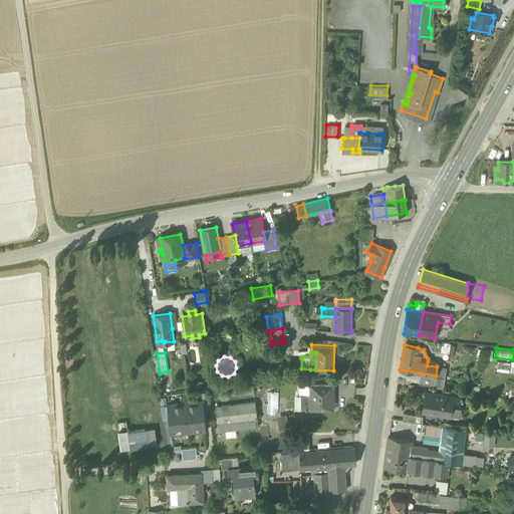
[(510,364),(497,363),(497,371),(509,372),(510,364)]
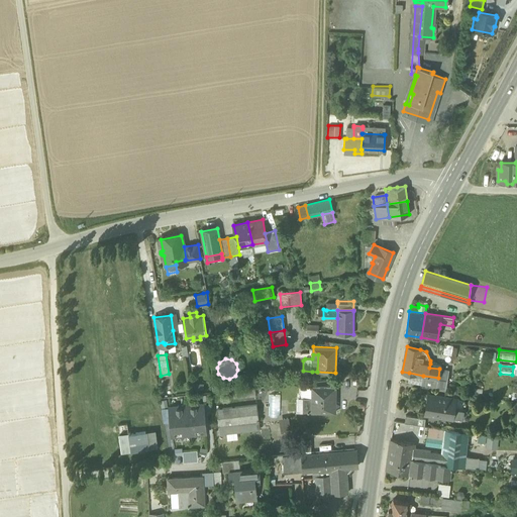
[(421,387),(439,389),(440,383),(445,384),(448,371),(439,369),(438,378),(423,376),(422,385),(421,387)]
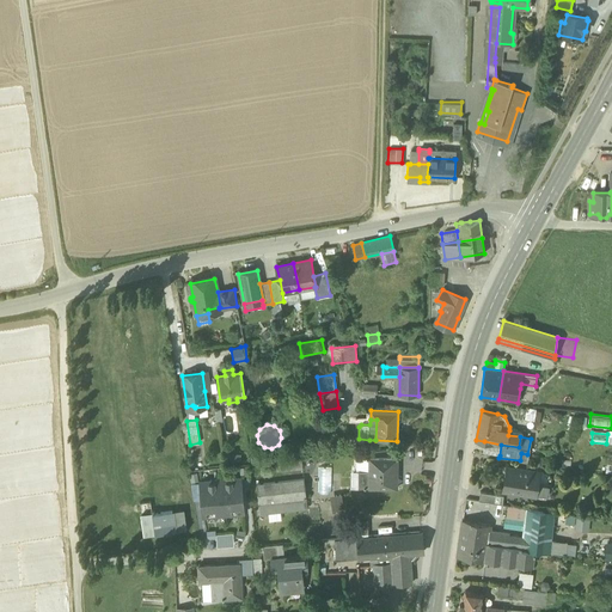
[(501,445),(484,441),(482,453),(500,456),(501,445)]
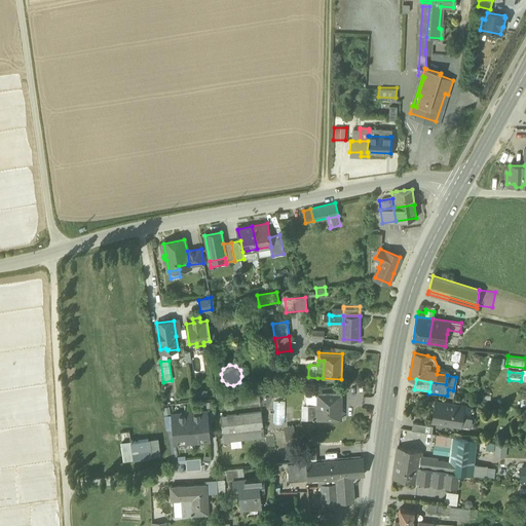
[(239,396),(240,403),(260,401),(259,393),(239,396)]
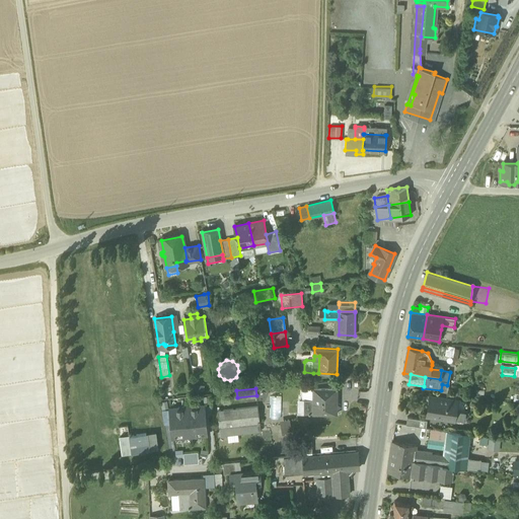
[(313,399),(313,388),(301,388),(302,398),(298,398),(298,402),(303,402),(304,400),(304,399),(313,399)]
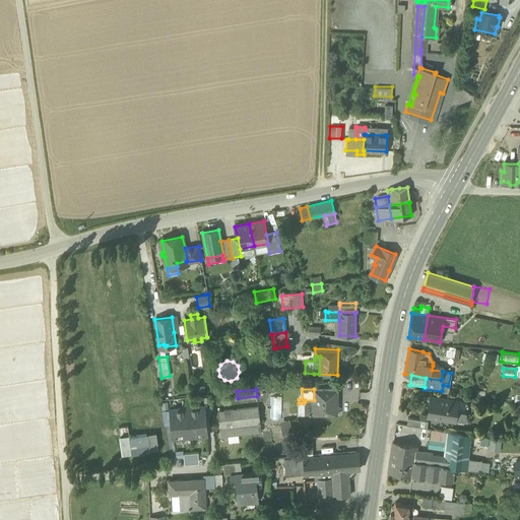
[(314,389),(314,400),(314,414),(337,414),(337,403),(335,403),(335,389),(314,389)]
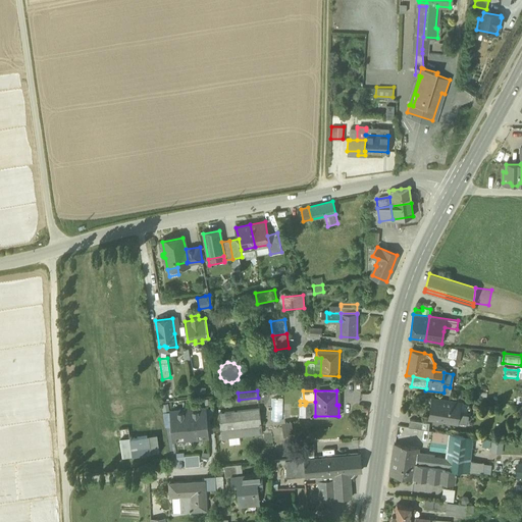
[(429,417),(457,421),(458,413),(460,402),(432,398),(429,417)]
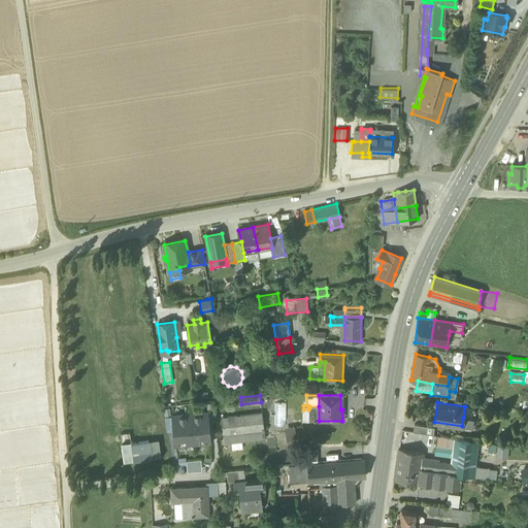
[(303,420),(319,421),(319,406),(309,406),(309,407),(308,409),(303,409),(303,420)]
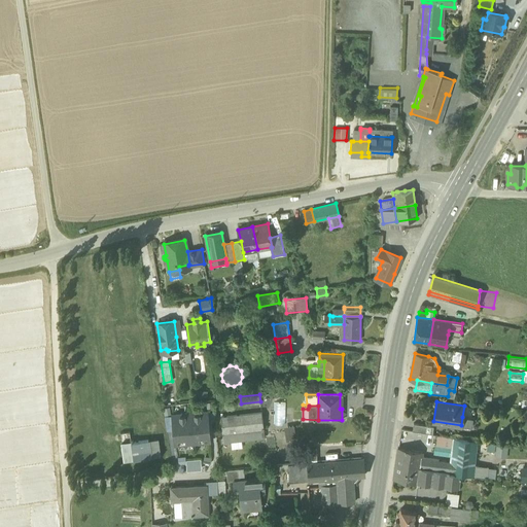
[(214,411),(207,412),(208,426),(215,425),(214,411)]
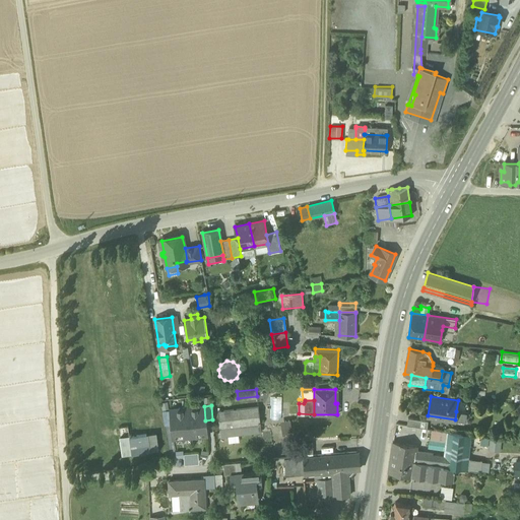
[(204,406),(187,408),(190,436),(206,435),(205,420),(204,406)]
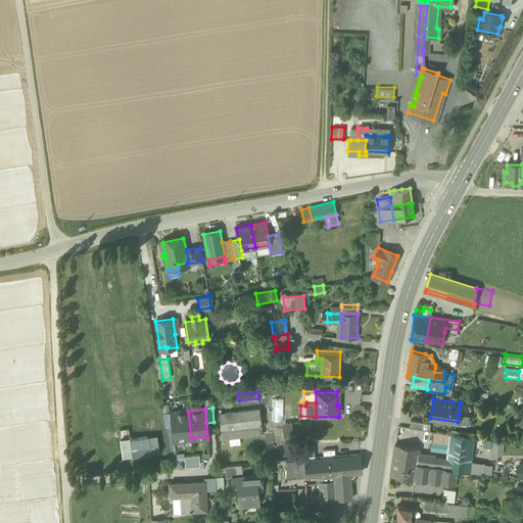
[(219,413),(221,429),(258,425),(260,425),(262,425),(259,409),(219,413)]
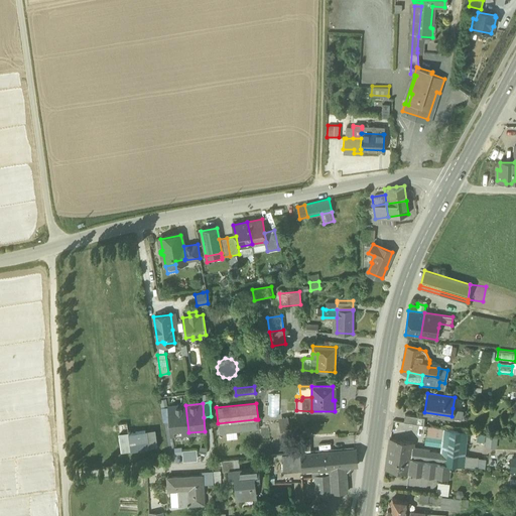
[(171,434),(188,432),(185,405),(169,406),(170,420),(171,434)]
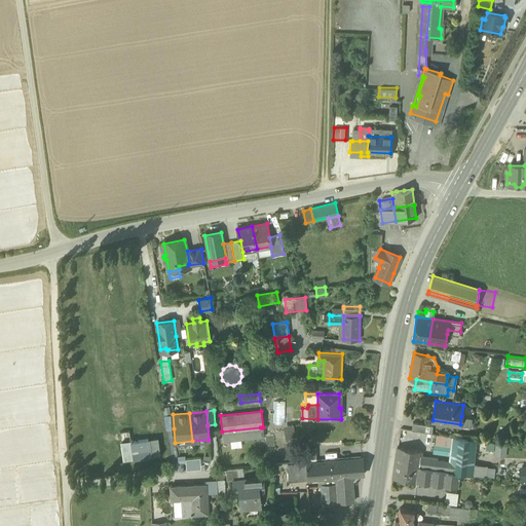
[(165,415),(166,429),(174,428),(173,414),(165,415)]
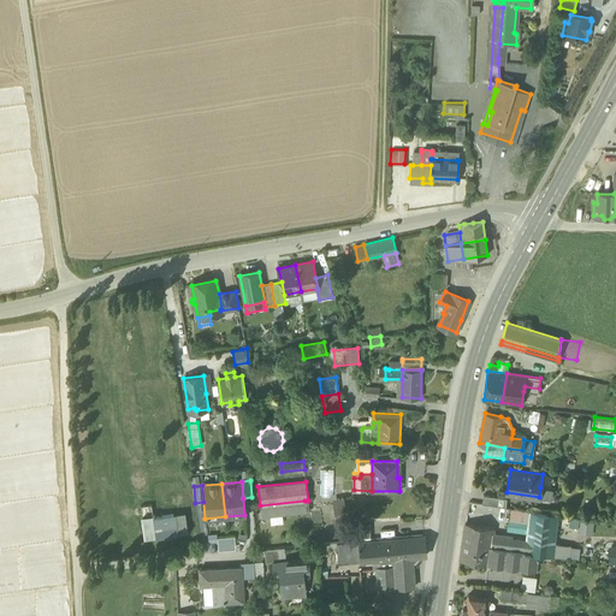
[(554,489),(540,487),(539,497),(551,499),(554,489)]
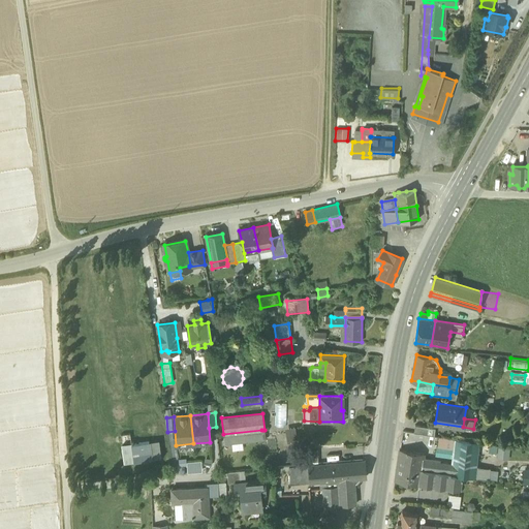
[(413,433),(434,436),(436,428),(414,425),(413,433)]
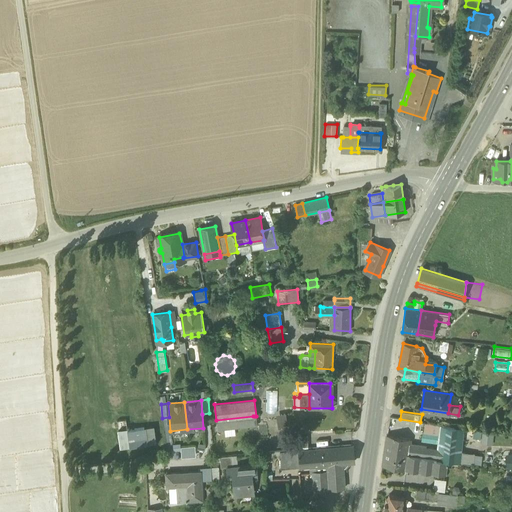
[(278,419),(280,428),(287,427),(285,413),(280,414),(278,419)]
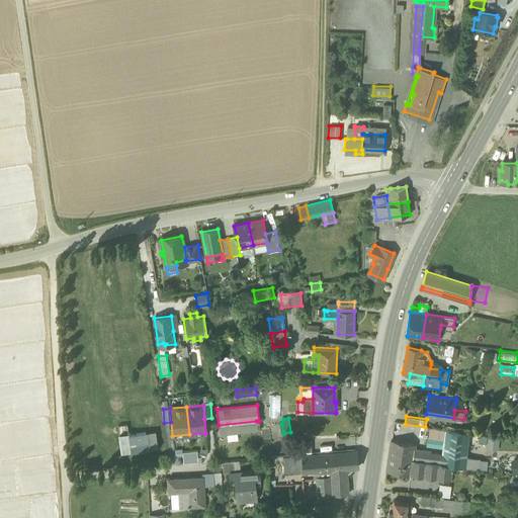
[(219,425),(220,435),(227,434),(238,433),(250,431),(260,430),(259,425),(256,426),(256,421),(219,425)]
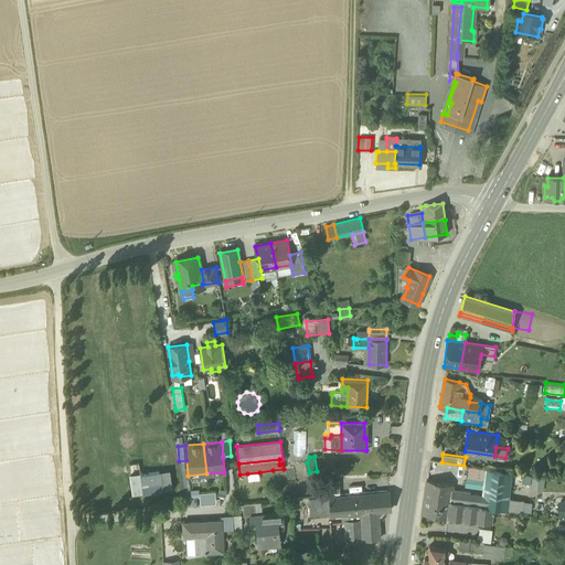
[(469,476),(484,478),(486,469),(470,466),(469,476)]
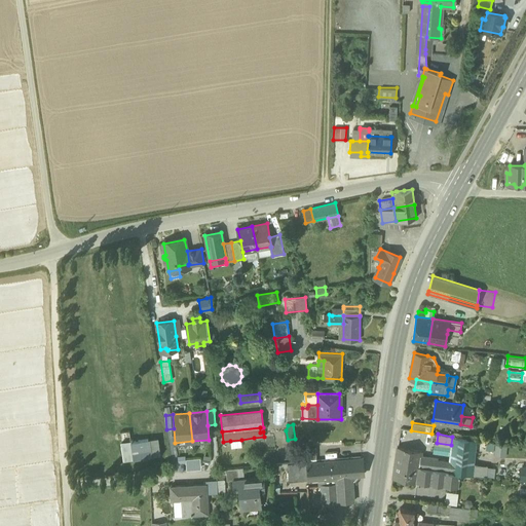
[(450,453),(474,456),(476,440),(452,437),(451,445),(450,453)]
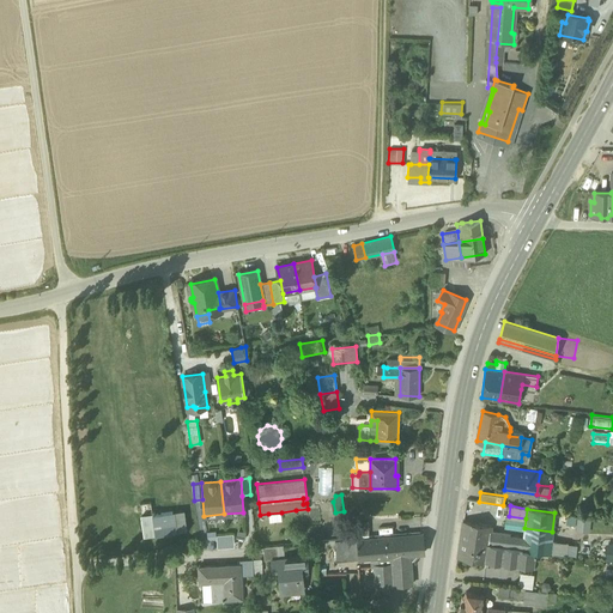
[(181,510),(173,511),(175,532),(183,530),(181,510)]
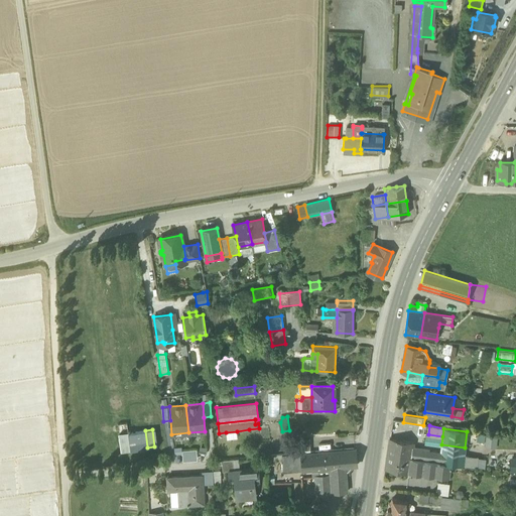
[(146,447),(147,447),(145,430),(119,433),(122,452),(130,449),(146,447)]
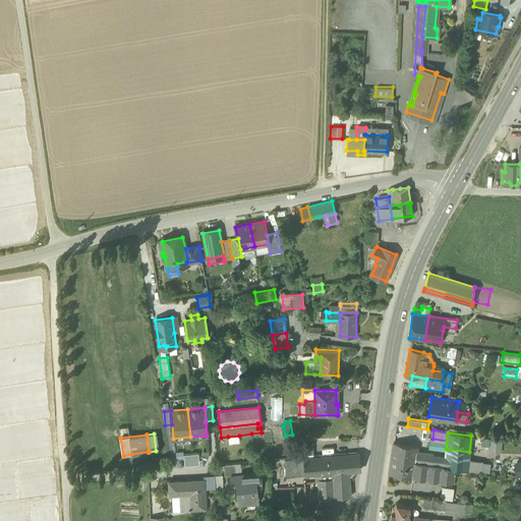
[(239,443),(239,436),(228,437),(229,444),(239,443)]
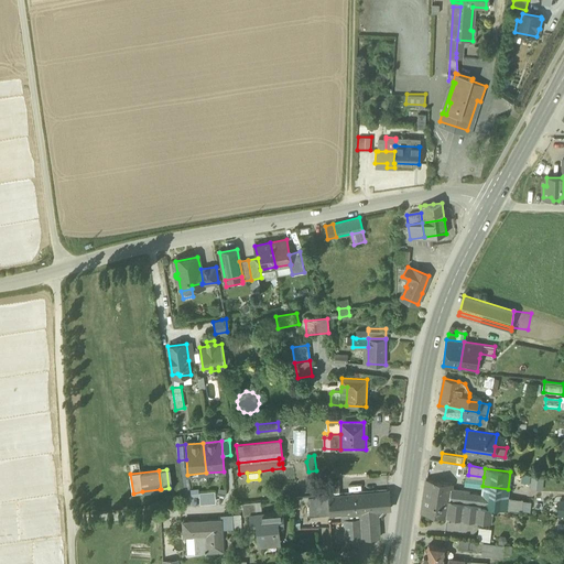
[(531,475),(522,474),(520,481),(530,484),(531,475)]
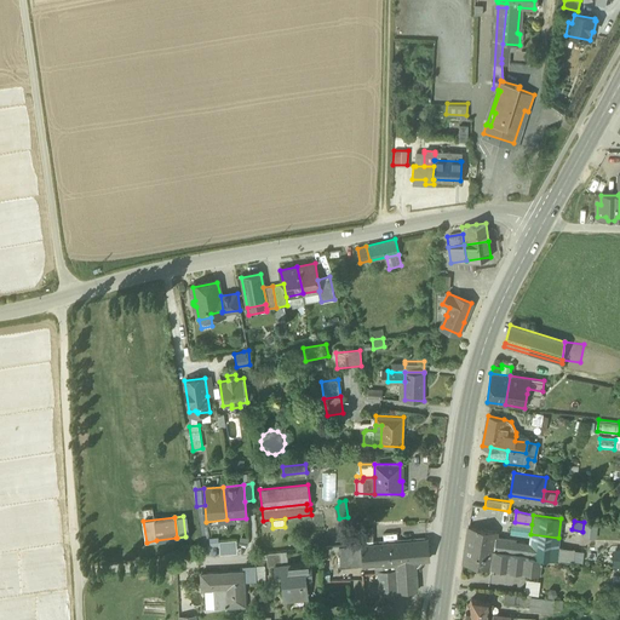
[(597,526),(584,524),(583,538),(596,539),(597,526)]
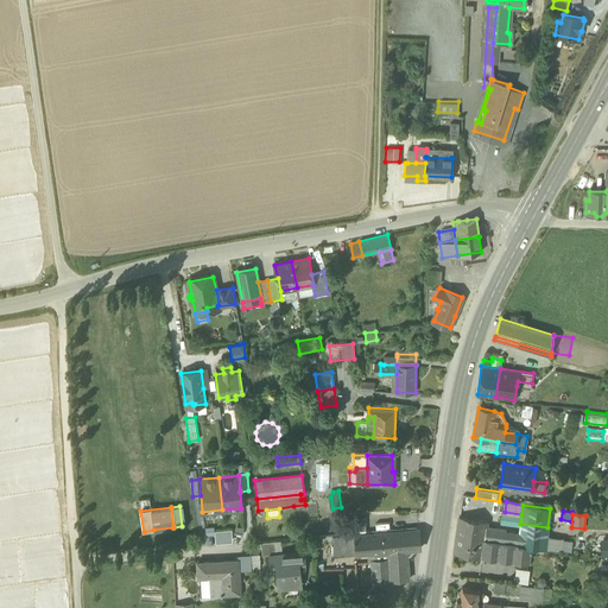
[(344,519),(344,534),(366,532),(365,518),(344,519)]
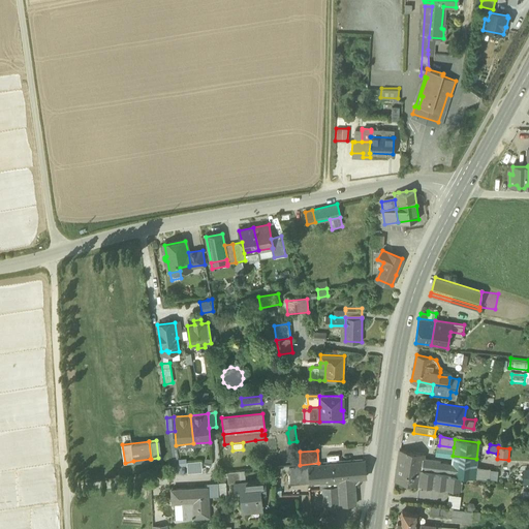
[(399,450),(397,465),(422,469),(424,459),(425,455),(399,450)]
